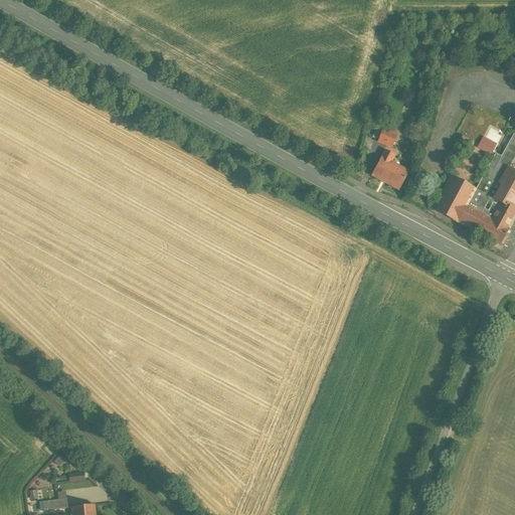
[(486,137),(498,142),(502,132),(490,127),(486,137)]
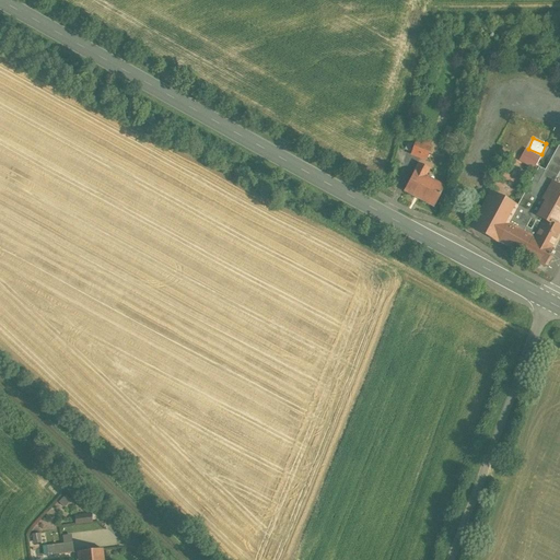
[(416,141),(410,154),(426,160),(431,147),(416,141)]
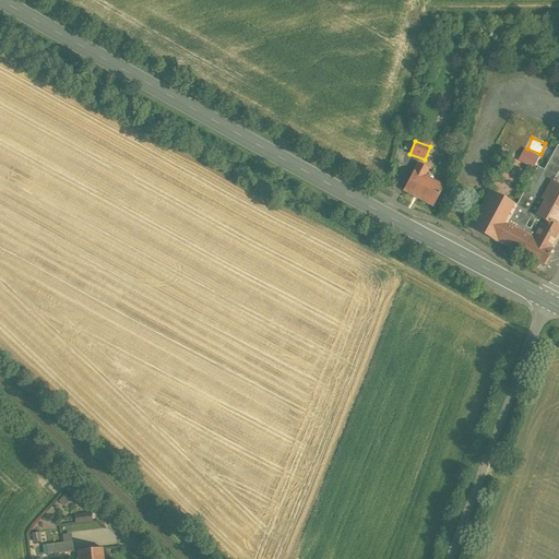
[(514,209),(507,223),(525,233),(552,183),(558,170),(558,146),(557,146),(544,170),(538,167),(514,209)]
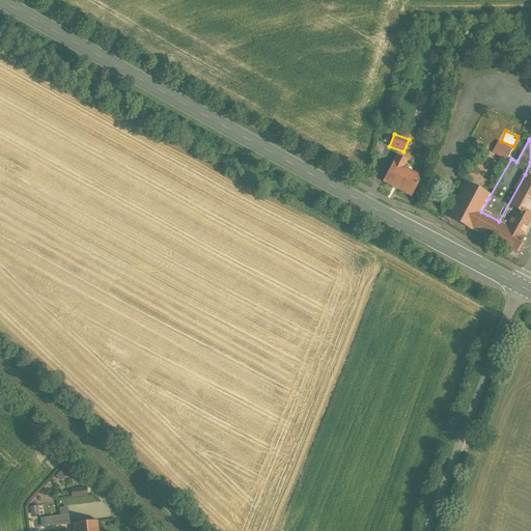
[(500,141),(494,152),(509,161),(515,148),(500,141)]
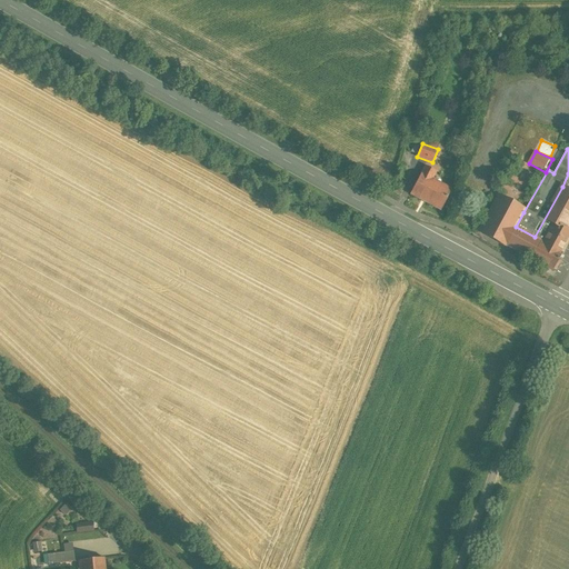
[(437,171),(426,166),(410,193),(441,209),(451,190),(432,180),(437,171)]
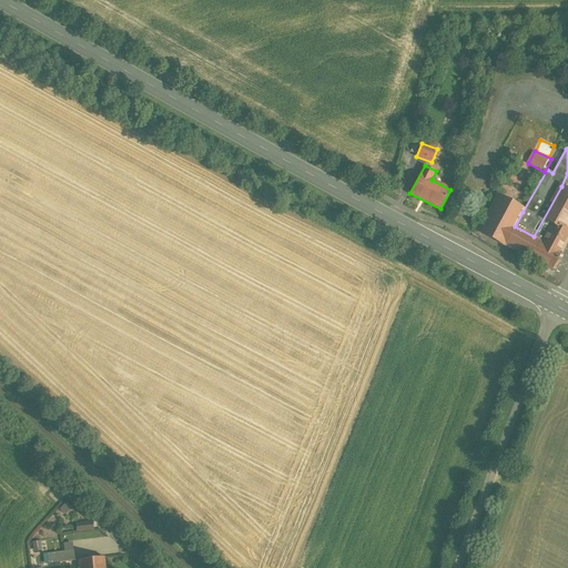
[(515,226),(523,212),(519,210),(518,206),(497,195),(478,231),(543,265),(541,269),(543,270),(545,271),(547,267),(551,270),(553,269),(554,270),(559,261),(557,260),(561,252),(567,239),(567,231),(565,230),(567,224),(567,190),(561,186),(534,236),(515,226)]
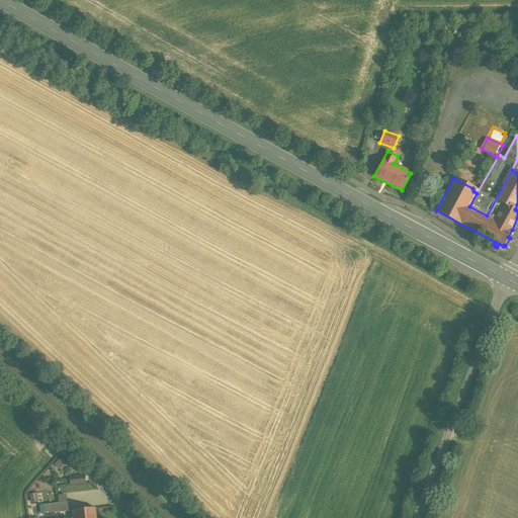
[(59,464),(64,469),(70,463),(64,457),(59,464)]
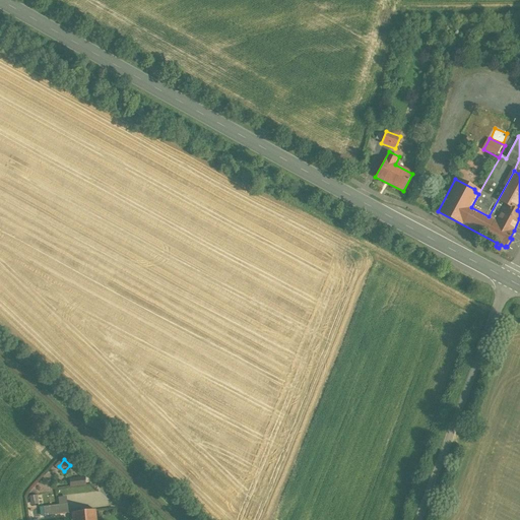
[(84,478),(70,479),(71,486),(84,485),(84,478)]
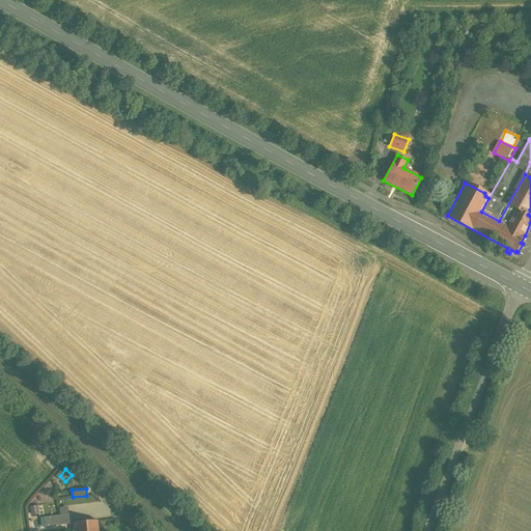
[(42,506),(33,506),(34,515),(42,514),(42,506)]
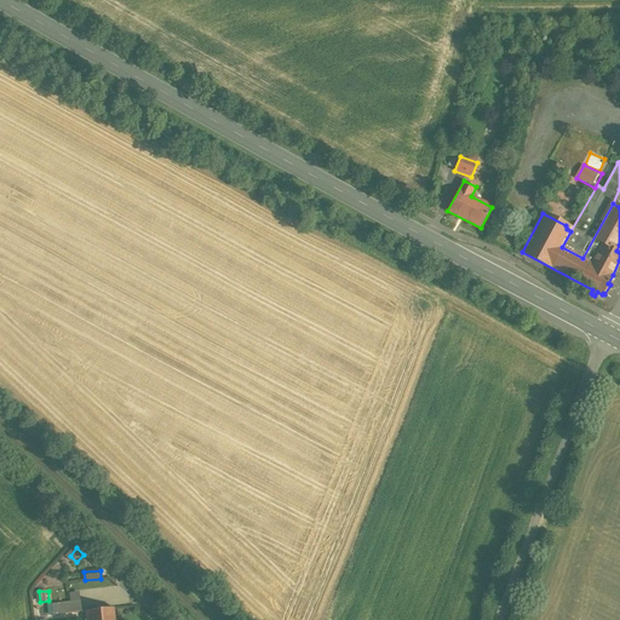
[(70,603),(47,606),(49,618),(81,614),(80,593),(70,595),(70,603)]
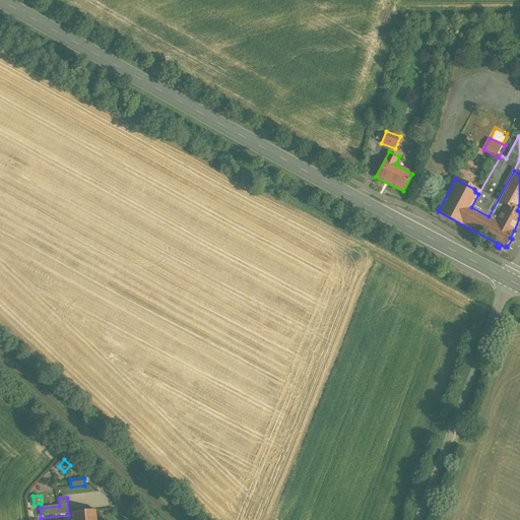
[(95,519),(94,510),(72,513),(73,519),(95,519)]
